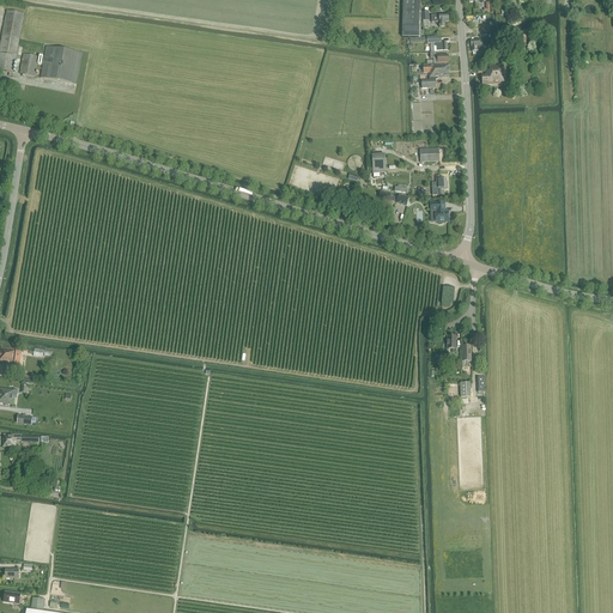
[(401,0),(402,37),(420,37),(420,0),(401,0)]
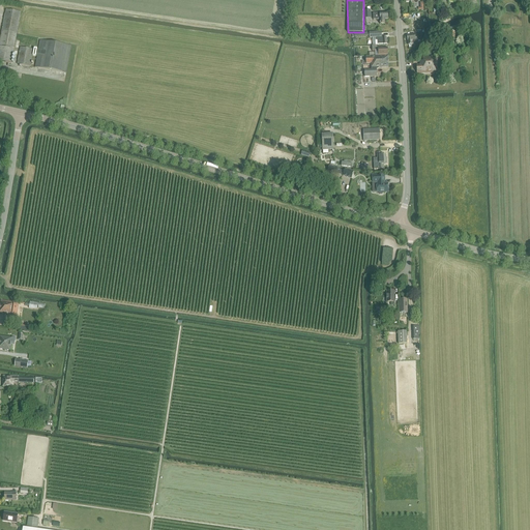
[(0,43),(0,45),(15,48),(21,12),(6,9),(0,43)]
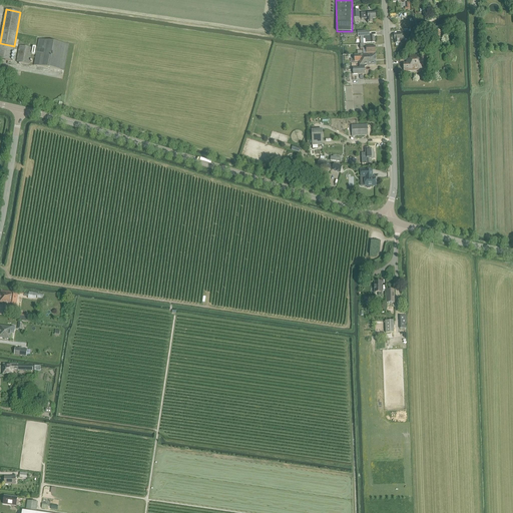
[(361,13),(362,19),(368,19),(368,23),(373,23),(373,18),(376,18),(376,12),(361,13)]
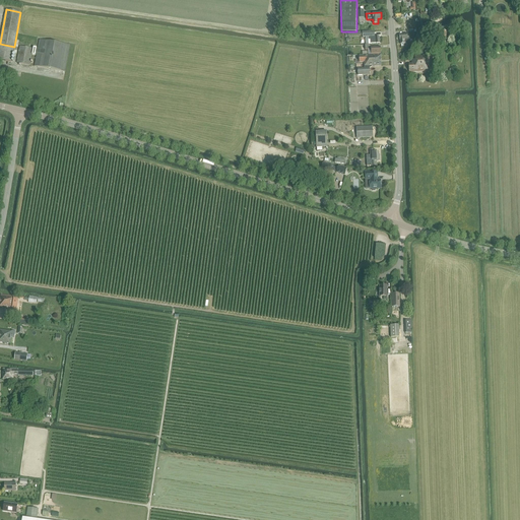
[(413,19),(413,18),(401,20),(401,22),(402,30),(414,28),(413,24),(413,19)]
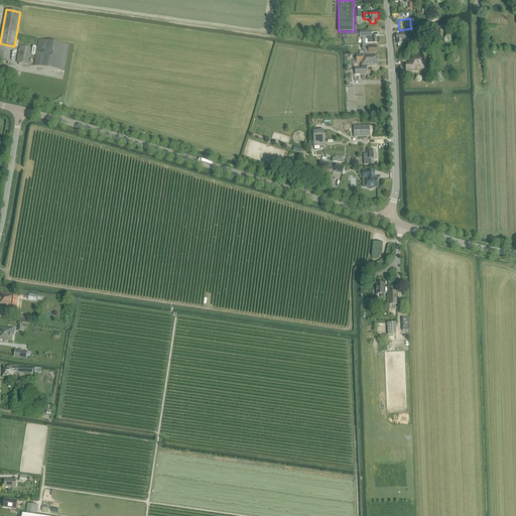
[(406,40),(407,40),(407,38),(404,38),(403,33),(396,34),(398,43),(406,42),(406,40)]
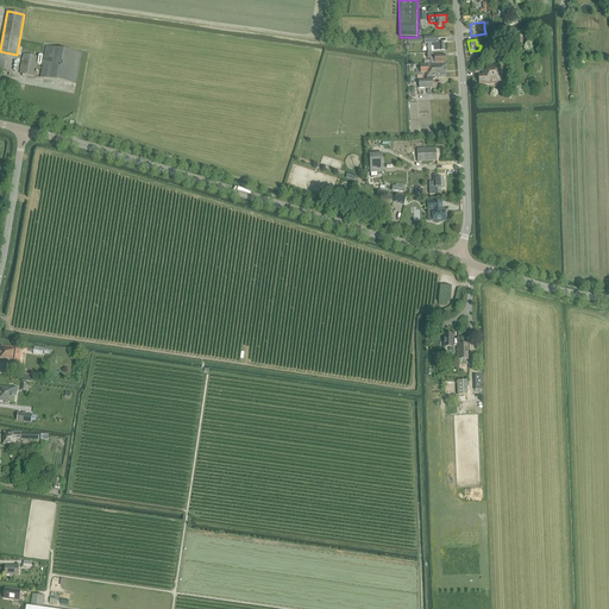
[(431,44),(432,52),(435,52),(435,51),(444,50),(444,43),(439,43),(431,44)]
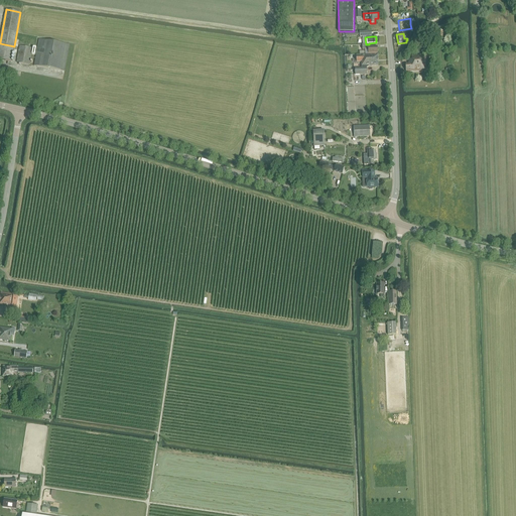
[(33,46),(32,54),(36,54),(34,66),(65,71),(70,44),(39,39),(37,48),(36,48),(36,47),(33,46)]
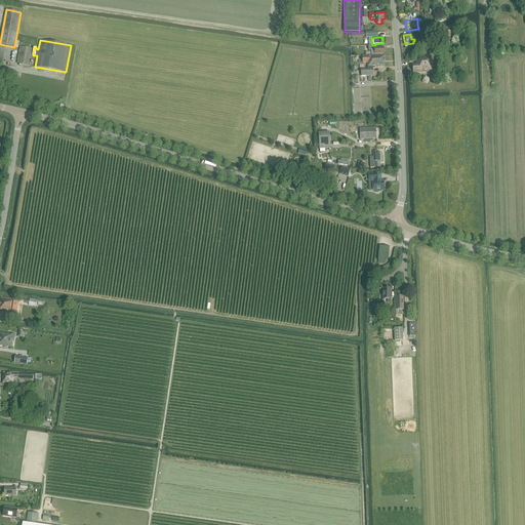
[(368,45),(369,50),(371,50),(371,51),(366,52),(366,55),(385,54),(384,47),(375,47),(375,45),(372,45),(369,46),(369,45),(368,45)]
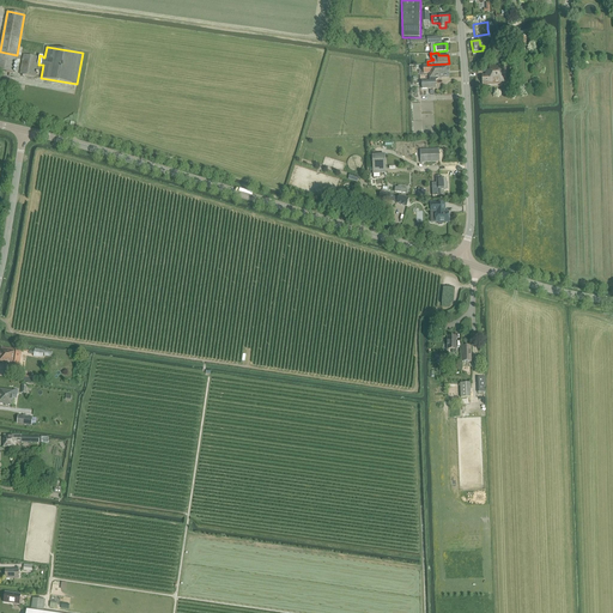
[(0,70),(13,73),(16,56),(0,54),(0,70)]
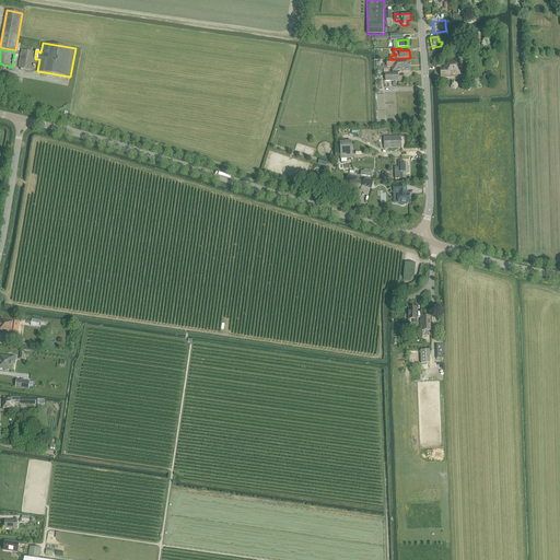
[(19,68),(32,70),(35,53),(22,50),(19,68)]
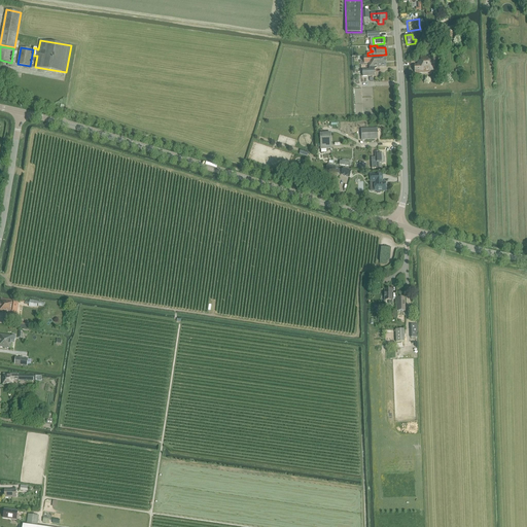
[(370,69),(362,69),(363,76),(375,75),(374,69),(377,68),(386,67),(386,55),(367,56),(363,56),(364,64),(369,63),(370,69)]
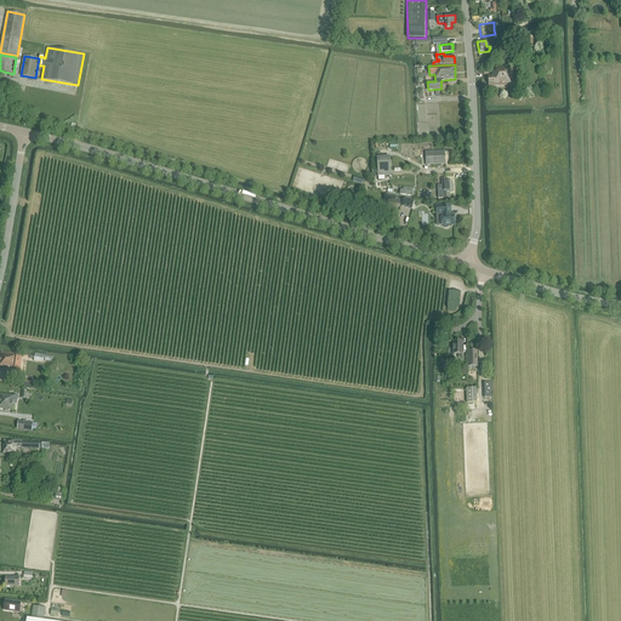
[(503,67),(503,69),(495,69),(495,74),(491,74),(491,78),(488,78),(488,87),(513,86),(512,68),(506,69),(506,67),(503,67)]
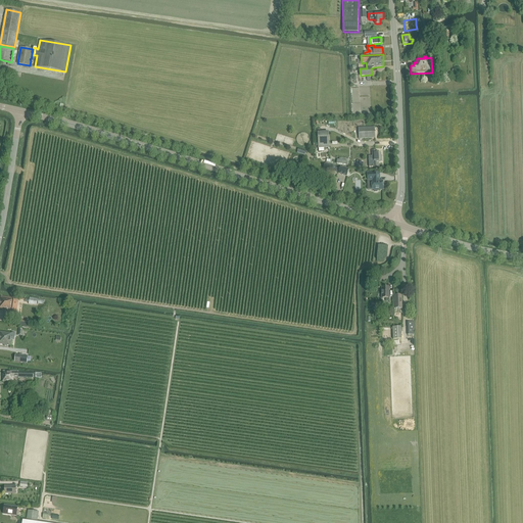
[(319,132),(326,131),(326,122),(316,122),(316,131),(319,131),(319,132)]
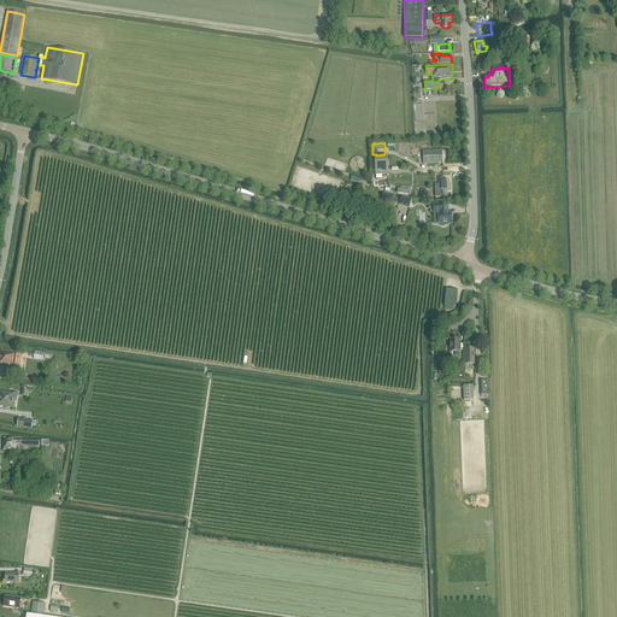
[(444,163),(442,150),(423,151),(424,164),(444,163)]
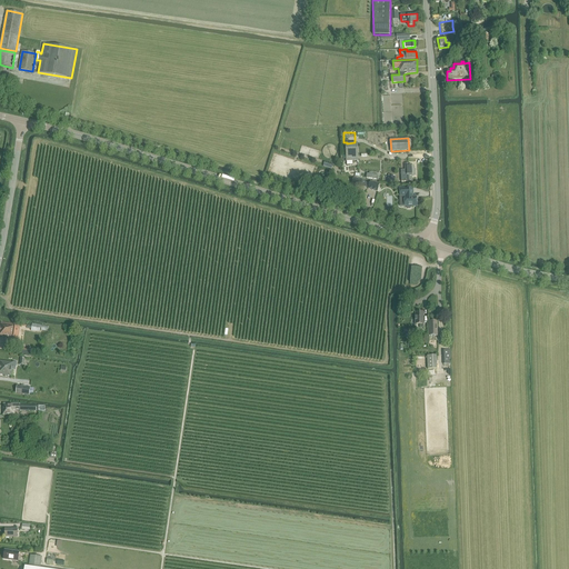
[(358,143),(346,145),(346,161),(358,161),(358,143)]
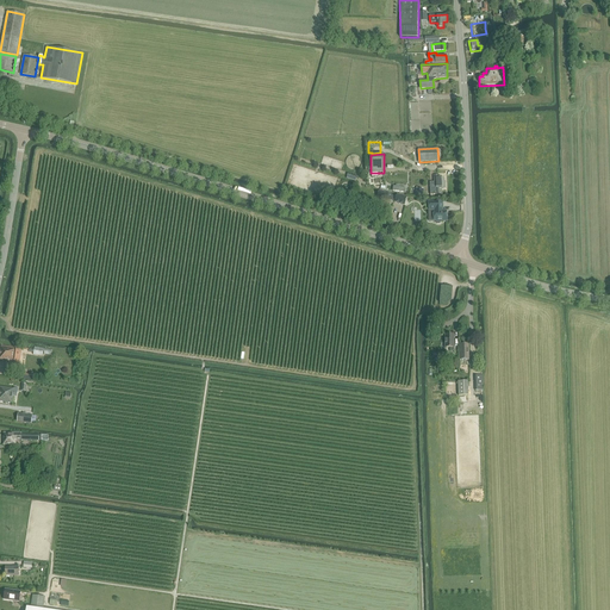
[(436,188),(430,190),(430,195),(441,194),(441,190),(446,190),(446,184),(443,184),(443,178),(439,178),(439,175),(434,175),(434,181),(436,181),(436,188)]
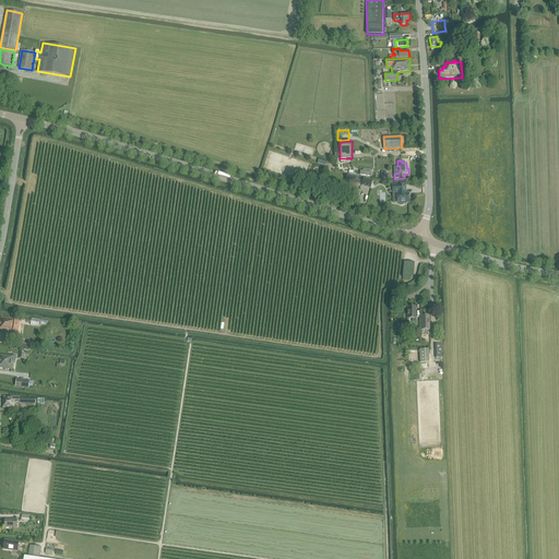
[(361,186),(370,188),(372,181),(364,178),(361,186)]
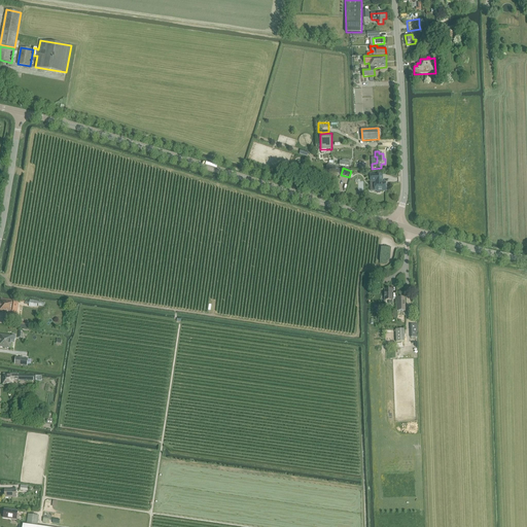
[(372,190),(374,190),(374,191),(376,191),(376,192),(377,194),(380,194),(380,192),(380,191),(385,191),(385,183),(382,183),(382,175),(371,175),(371,181),(374,181),(374,186),(371,186),(372,190)]
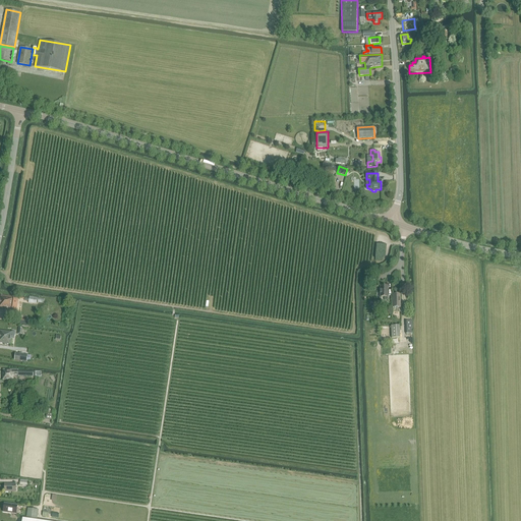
[(392,294),(392,307),(400,307),(400,294),(392,294)]
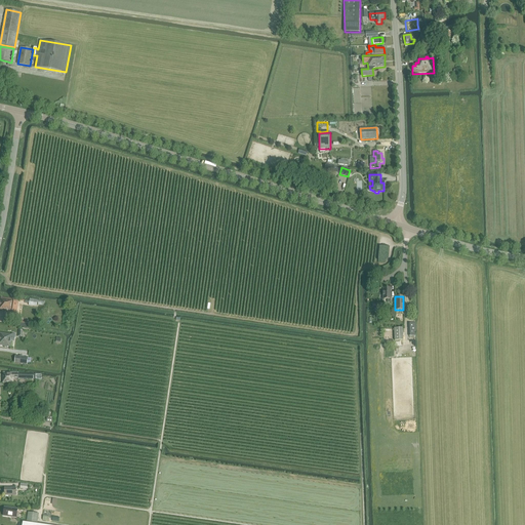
[(0,309),(8,310),(7,315),(15,316),(17,300),(12,300),(13,299),(1,297),(0,300),(0,309)]
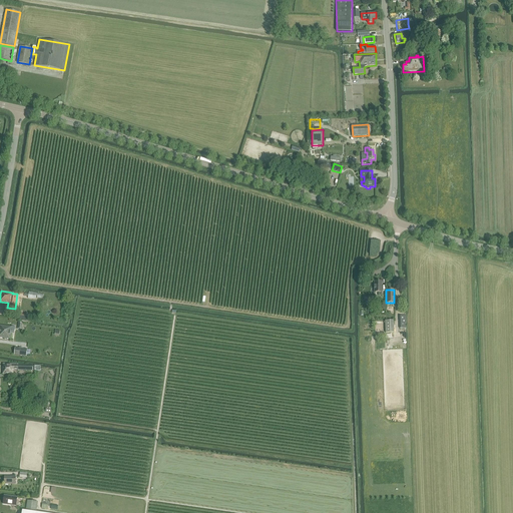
[(385,321),(386,333),(394,333),(393,321),(385,321)]
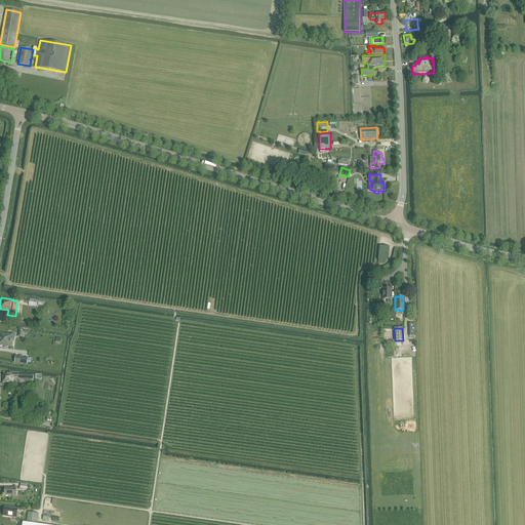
[(13,338),(14,334),(0,332),(0,345),(10,347),(11,338),(13,338)]
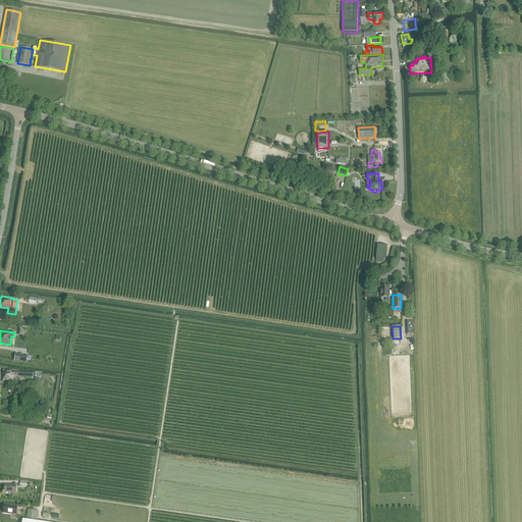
[(27,363),(28,356),(19,355),(18,362),(27,363)]
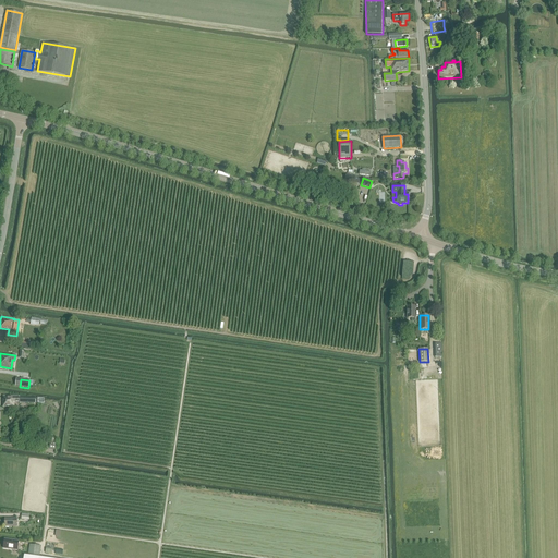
[(3,395),(2,407),(15,408),(15,402),(36,403),(36,398),(36,397),(20,397),(20,396),(3,395)]
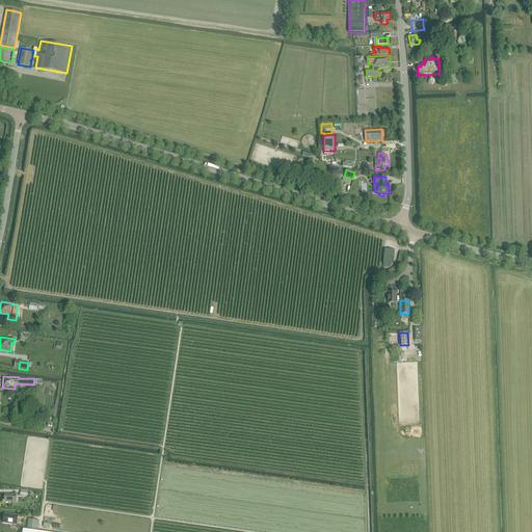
[(3,523),(17,525),(18,516),(4,514),(3,523)]
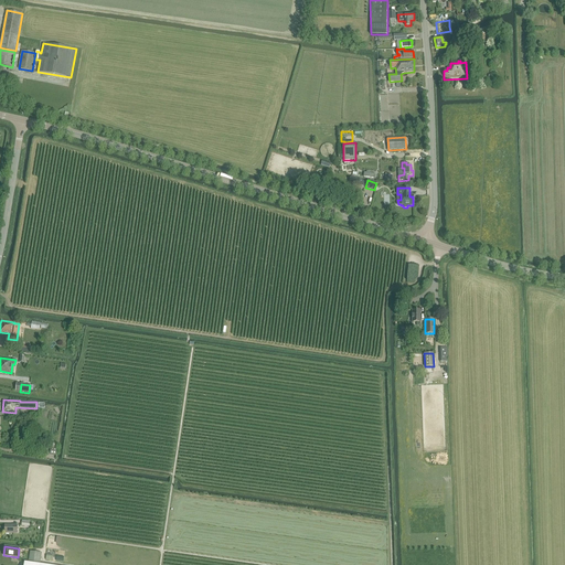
[(40,563),(41,553),(31,552),(30,562),(40,563)]
